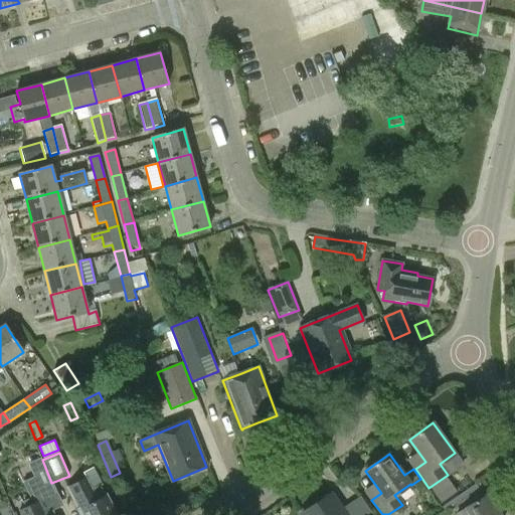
[(40,488),(51,483),(42,460),(31,465),(40,488)]
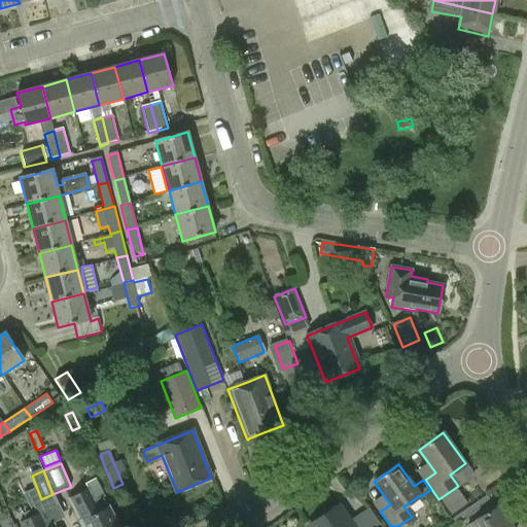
[(82,526),(118,526),(109,507),(108,508),(103,498),(96,502),(89,489),(69,498),(82,526)]
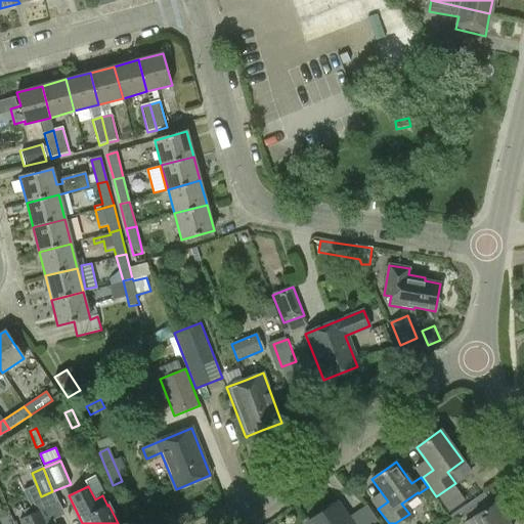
[(465,523),(509,523),(497,503),(473,517),(473,518),(465,523)]
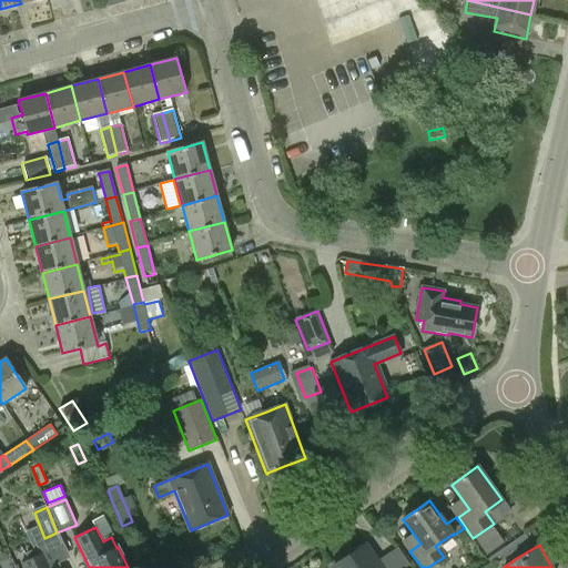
[(381,567),(366,546),(333,567),(381,567)]
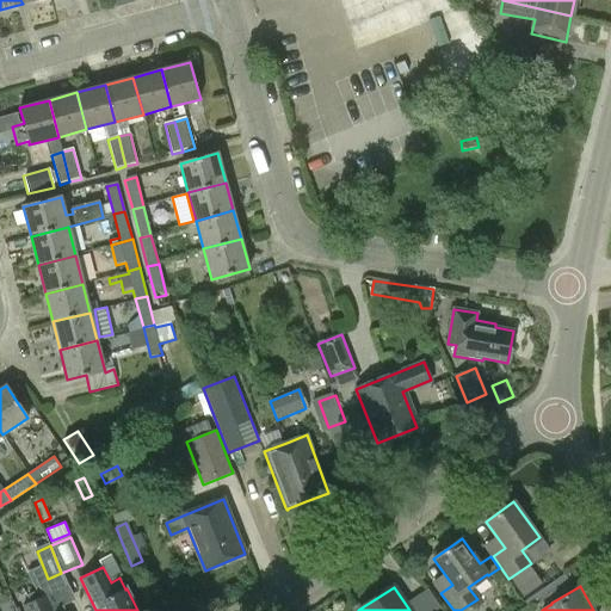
[(65,610),(63,606),(54,610),(47,594),(24,605),(26,610),(65,610)]
